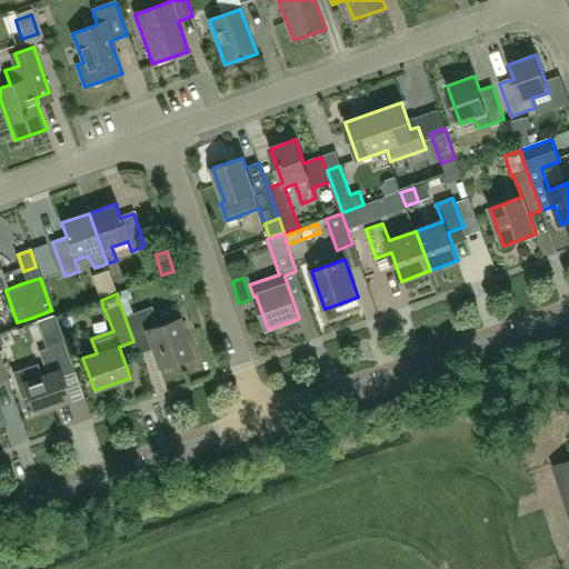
[(152,307),(125,317),(133,341),(138,355),(152,349),(159,368),(192,356),(179,319),(159,326),(152,307)]
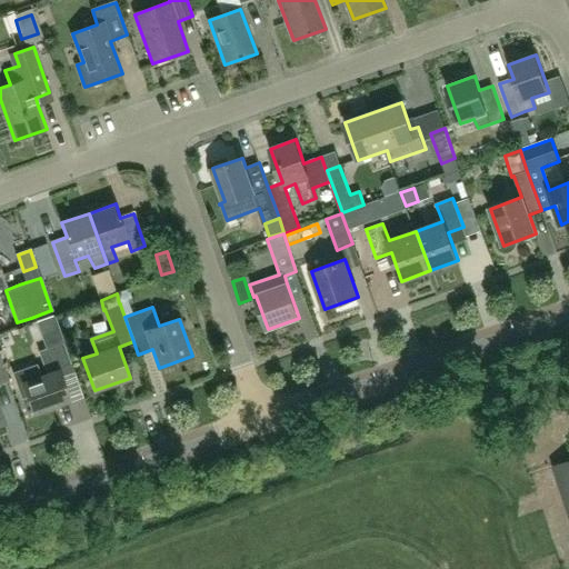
[(47,375),(41,376),(37,365),(13,372),(22,398),(28,396),(33,412),(69,400),(61,377),(75,372),(65,341),(39,350),(47,375)]
